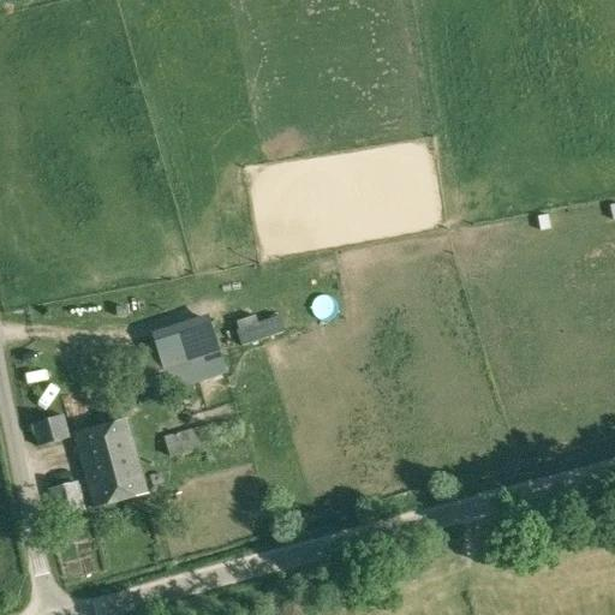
[(144,309),(142,300),(126,305),(129,314),(144,309)]
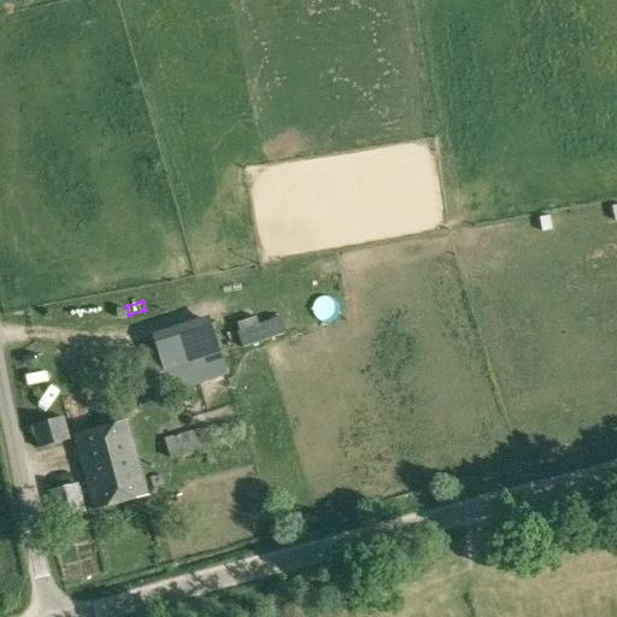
[(207,317),(151,336),(174,394),(229,374),(207,317)]
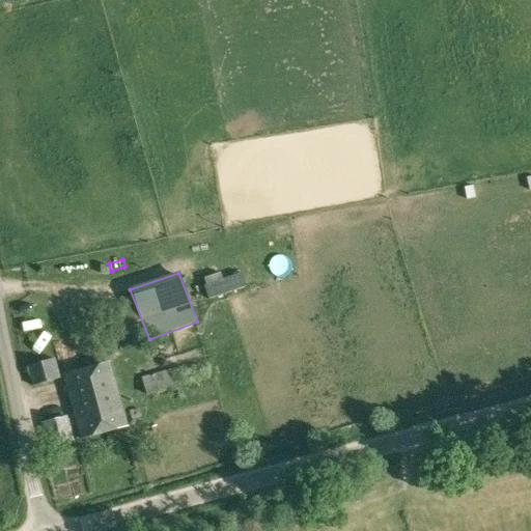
[(251,274),(213,282),(217,304),(255,296),(251,274)]
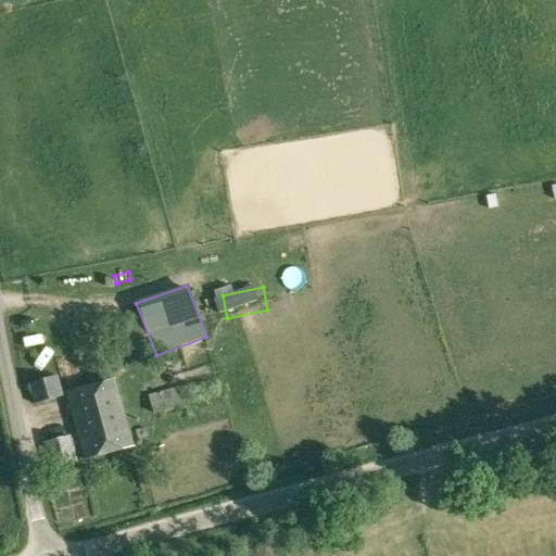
[(158,392),(176,387),(172,371),(153,377),(158,392)]
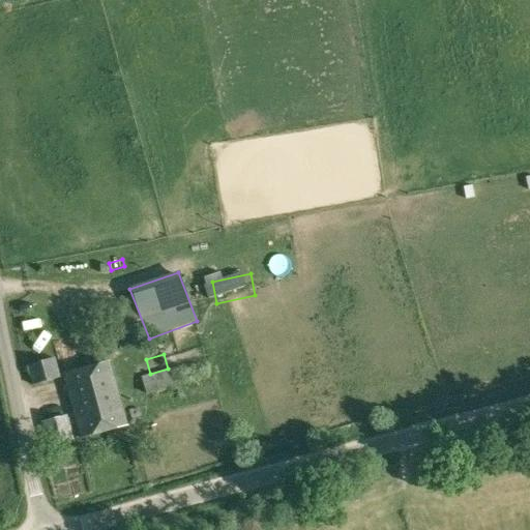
[(33,365),(38,385),(60,377),(54,357),(33,365)]
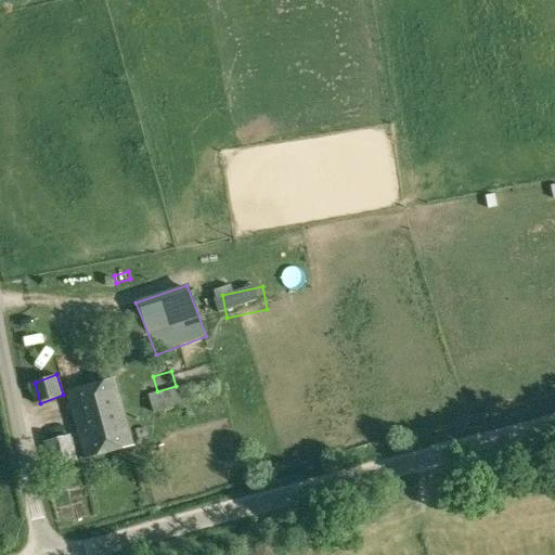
[(149,395),(153,412),(217,394),(210,377),(149,395)]
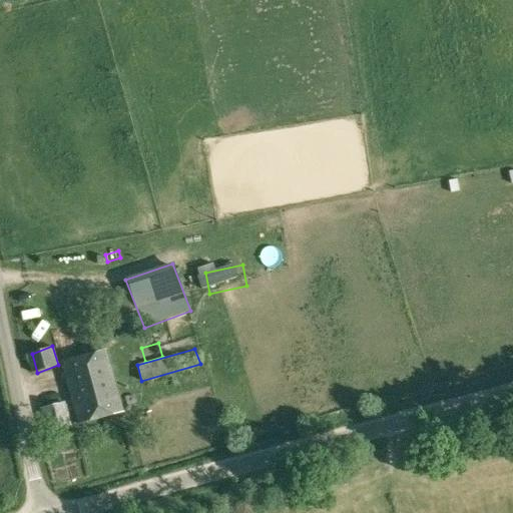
[(105,350),(61,363),(72,400),(75,410),(78,424),(122,411),(105,350)]
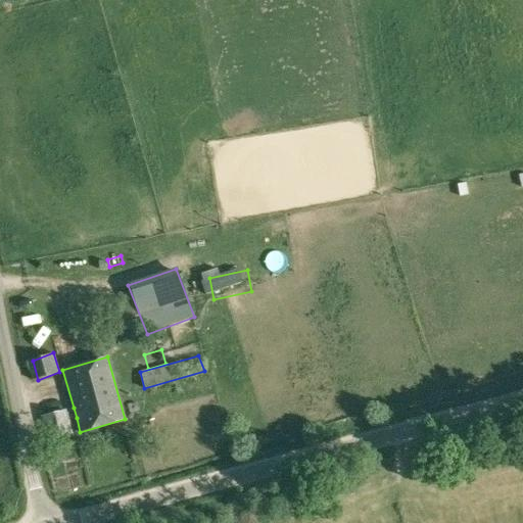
[(51,440),(73,434),(68,421),(65,410),(44,416),(48,429),(51,440)]
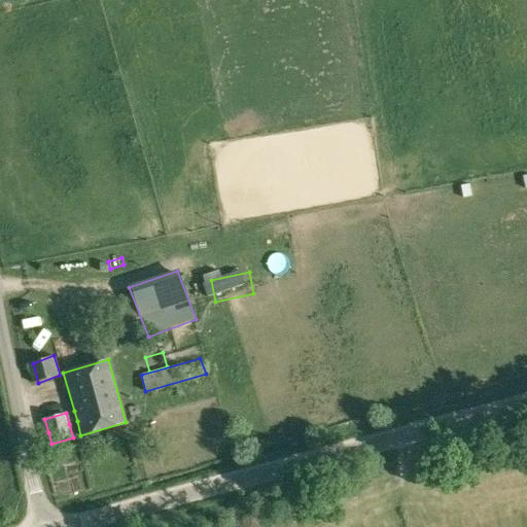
All buildings are outlined.
